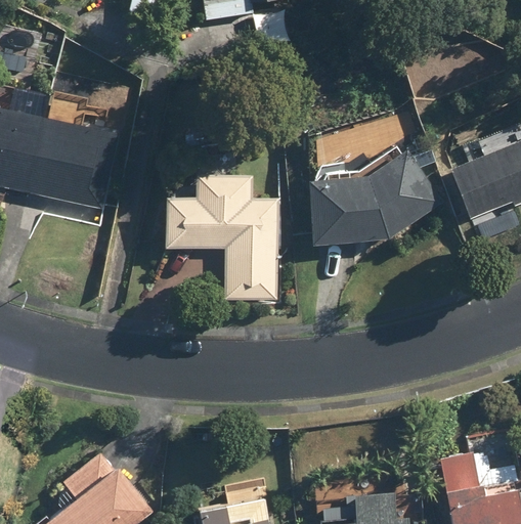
[(207,0),(210,19),(256,13),(254,4),(288,0),(207,0)]
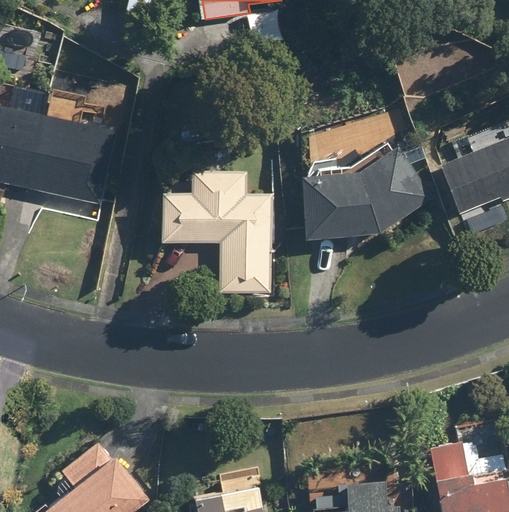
[(47,114),(0,105),(0,184),(104,204),(118,130),(83,123),(85,111),(49,104),(47,114)]
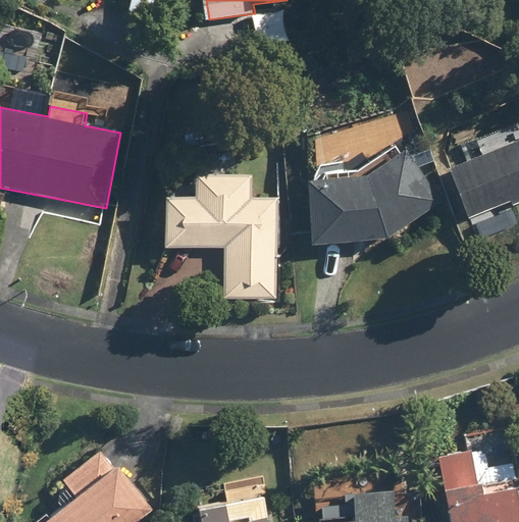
[(518,122),(442,153),(468,221),(518,201),(518,122)]
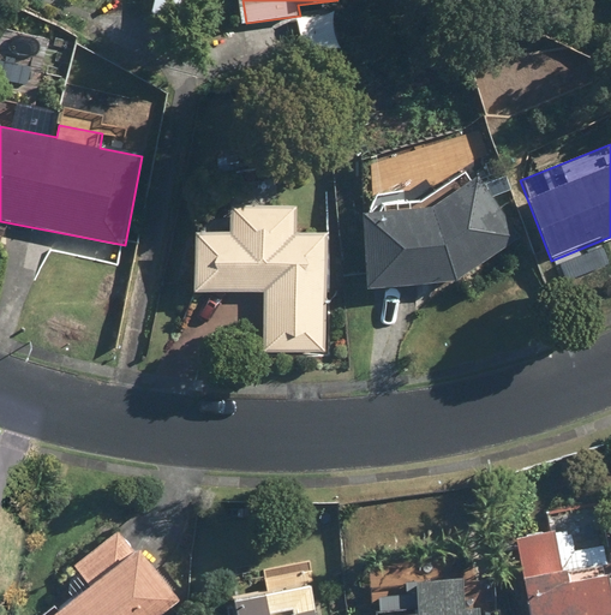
[(383,204),(383,212),(360,213),(364,288),(454,282),(520,234),(475,173),(471,178),(466,172),(425,202),(383,204)]
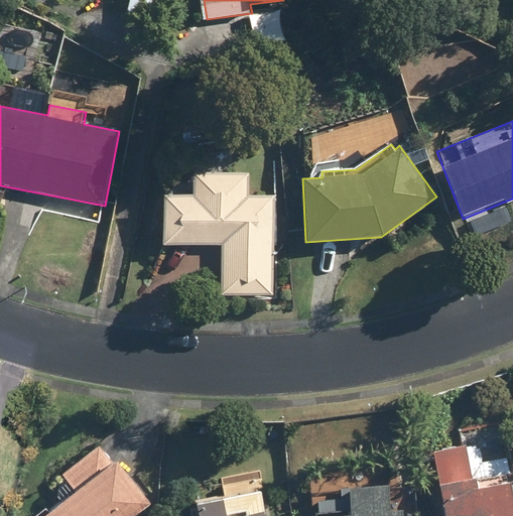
[(191,195),(164,195),(163,246),(224,246),(223,296),(276,297),(277,194),(248,194),(249,171),(191,170),(191,195)]
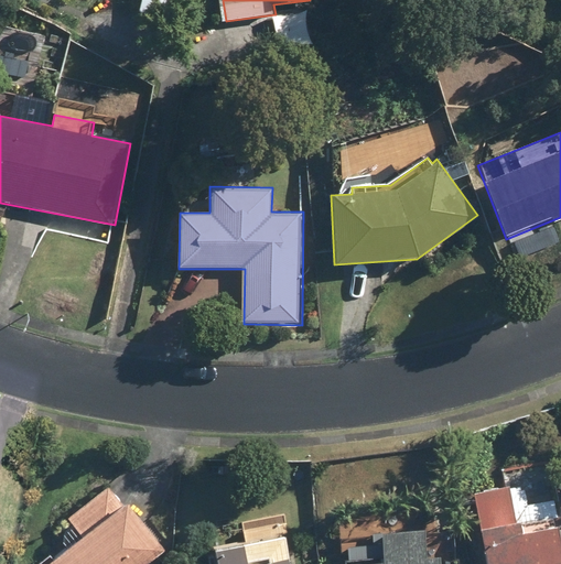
[(560,541),(556,519),(560,517),(560,496),(529,503),(524,478),(471,490),(487,563),(560,563),(560,541)]
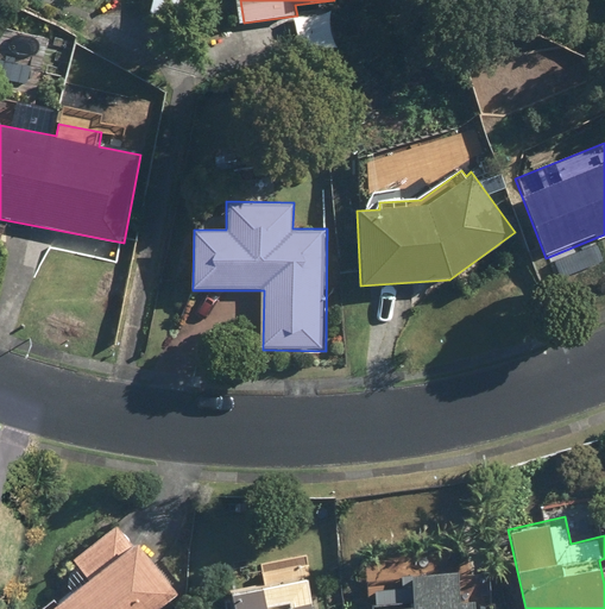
[(87,575),(46,608),(156,608),(177,591),(115,519),(71,557),(87,575)]
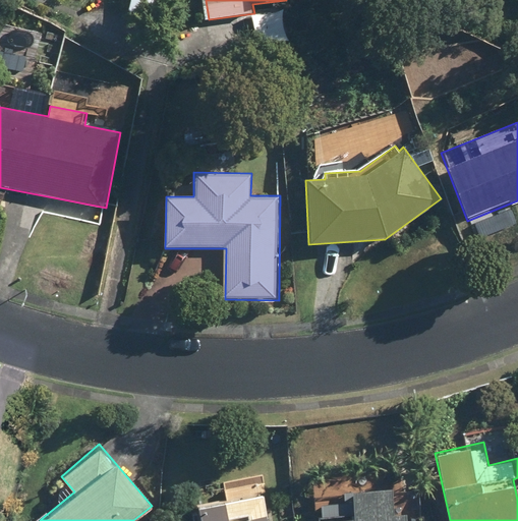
[(353,516),(301,519),(301,520),(422,520),(421,494),(392,495),(392,486),(351,488),(353,516)]
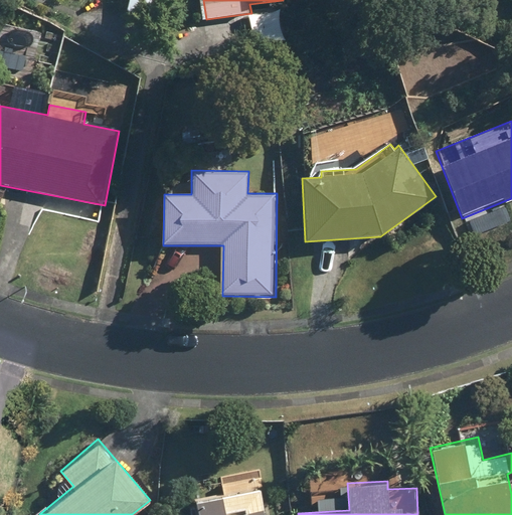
[(263,514),(261,501),(222,508),(219,494),(195,499),(197,514),(263,514)]
